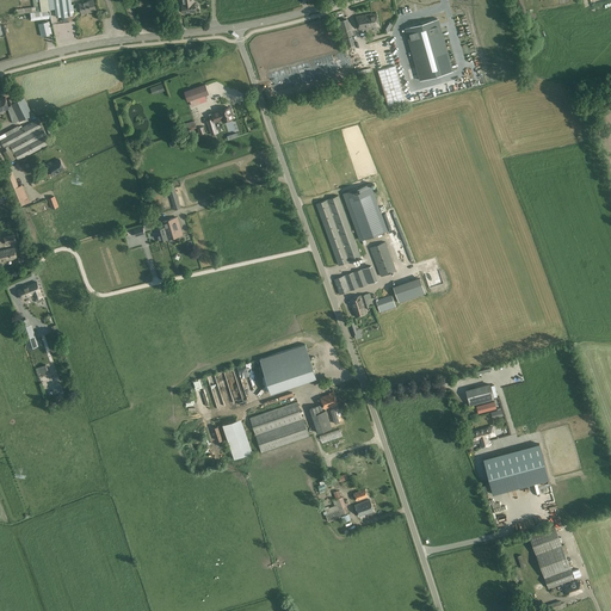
[(17,10),(17,12),(17,13),(17,14),(31,12),(31,20),(50,18),(49,10),(48,0),(39,0),(41,6),(34,7),(25,8),(22,8),(17,10)]
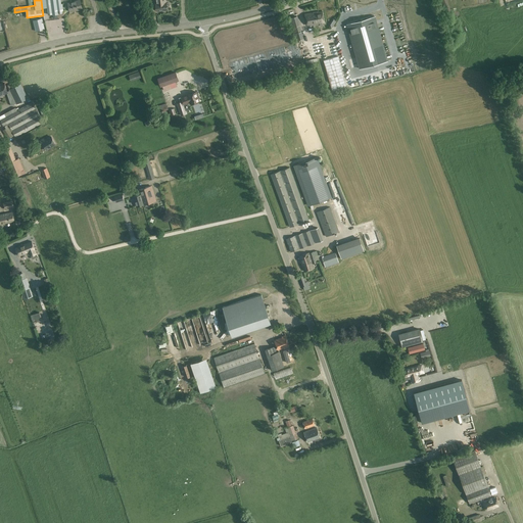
[(46,0),(48,13),(61,11),(62,11),(63,10),(62,4),(61,4),(60,0),(46,0)]
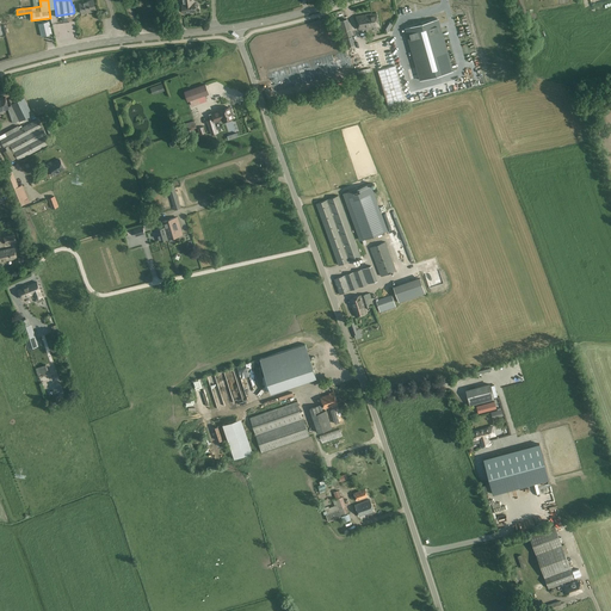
[(93,0),(91,0),(79,4),(82,13),(96,10),(93,0)]
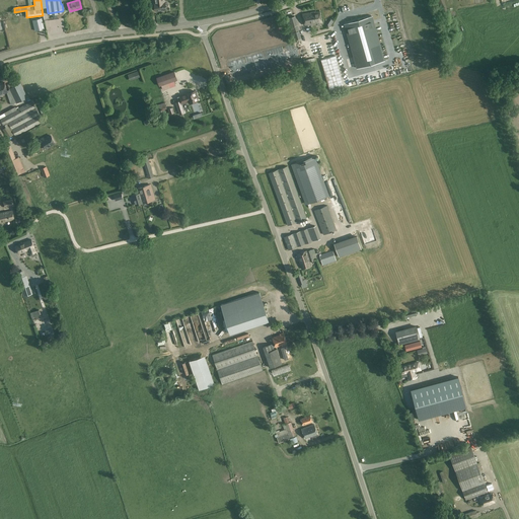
[(163,0),(154,0),(155,3),(154,4),(155,11),(166,9),(165,2),(164,2),(163,0)]
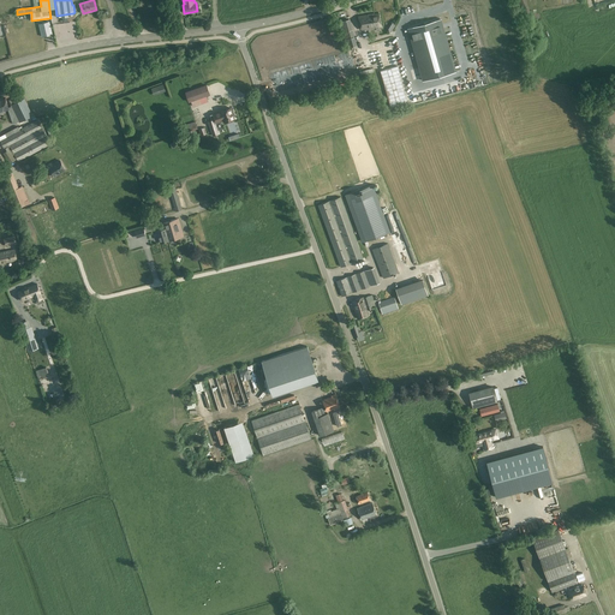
[(525,0),(514,0),(520,16),(530,13),(525,0)]
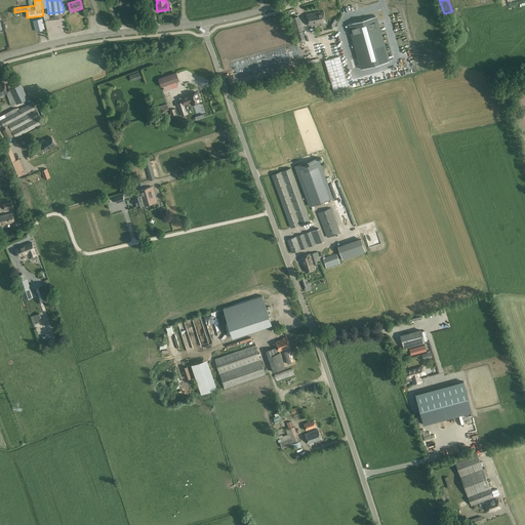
[(323,11),(306,14),(308,26),(325,23),(323,11)]
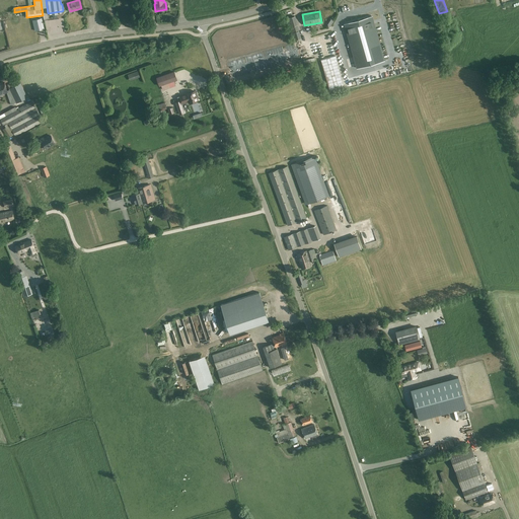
[(293,41),(301,39),(299,31),(297,25),(295,16),(287,18),(289,27),(291,33),(293,41)]
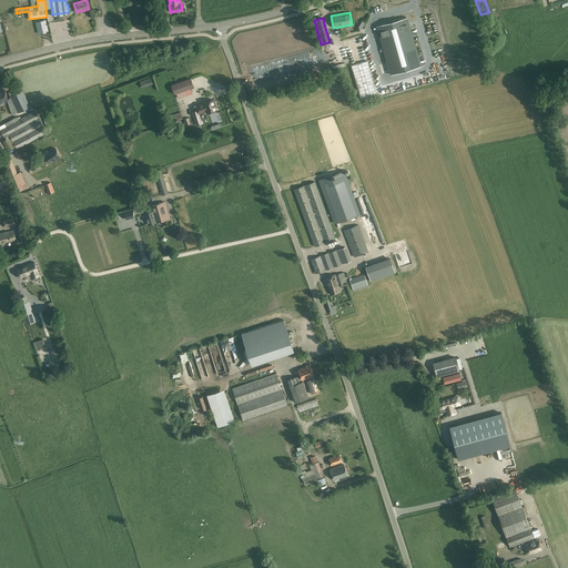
[(407,18),(377,27),(391,74),(421,67),(407,18)]
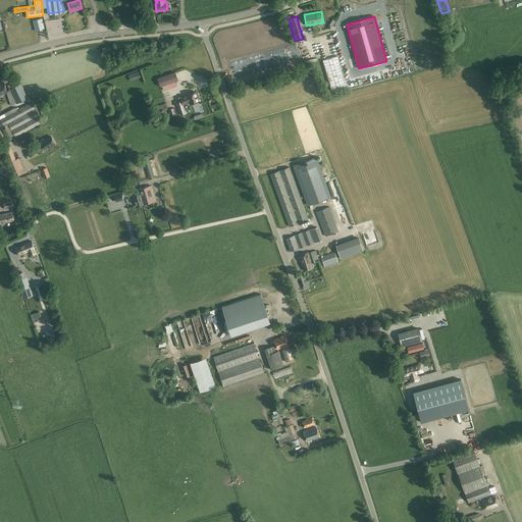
[(42,19),(33,21),(36,32),(41,30),(44,30),(42,19)]
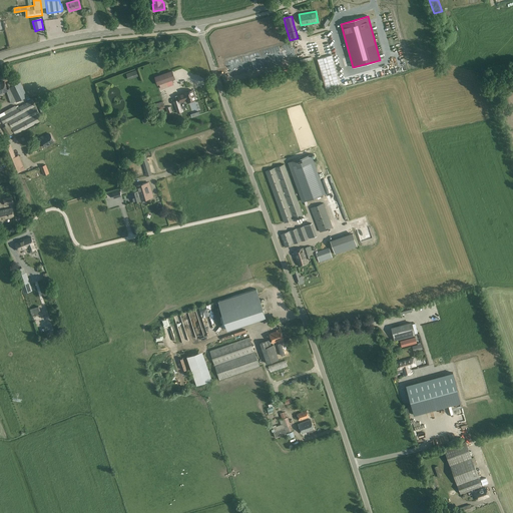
[(307,40),(277,46),(280,61),(309,55),(307,40)]
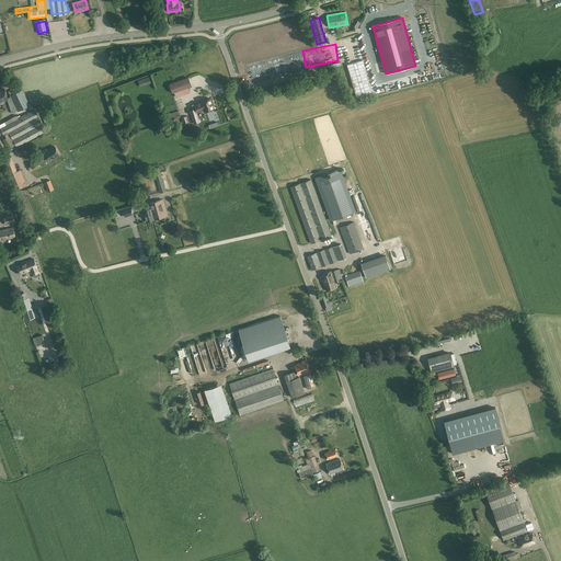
[(350,87),(355,102),(386,93),(381,77),(350,87)]
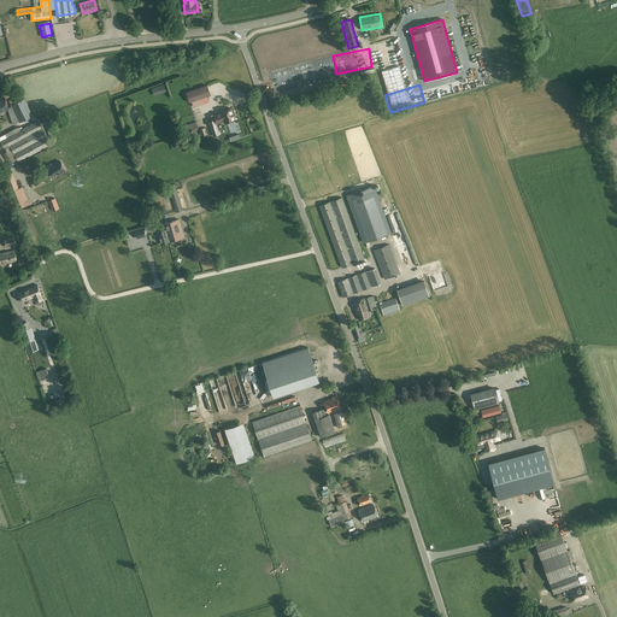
[(163,86),(152,89),(153,95),(165,92),(163,86)]
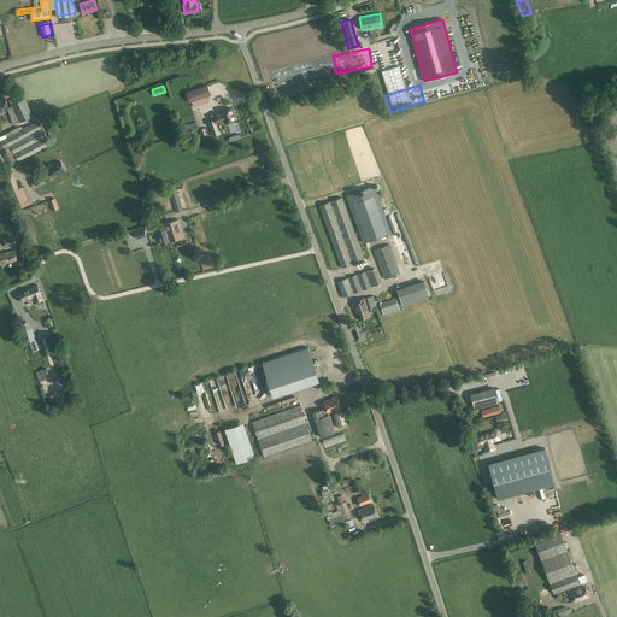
[(200,99),(206,97),(210,95),(207,86),(197,89),(186,93),(189,103),(192,101),(200,99)]
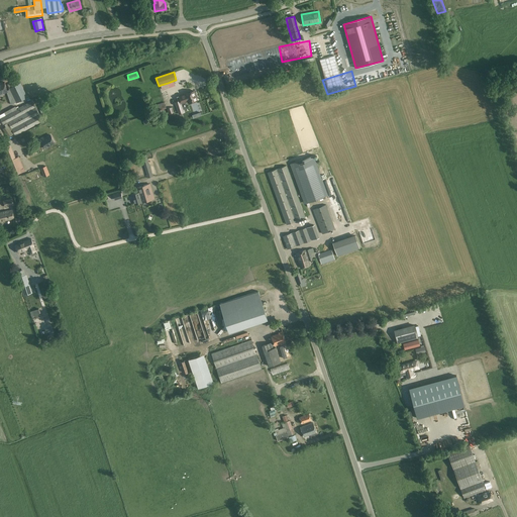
[(7,91),(6,91),(11,104),(16,102),(17,103),(28,97),(20,82),(12,86),(8,88),(9,90),(7,91)]
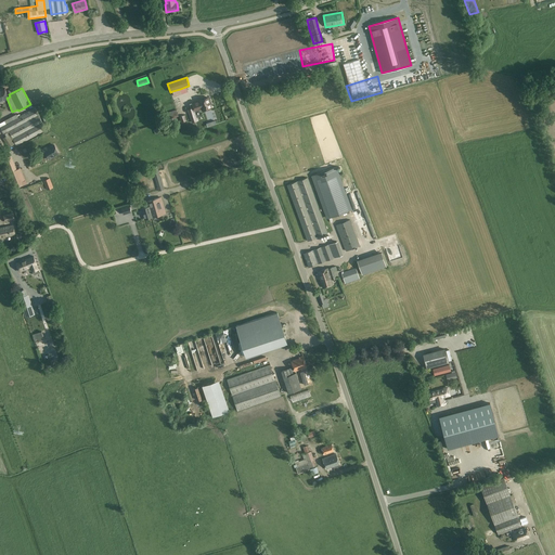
[(192,123),(197,121),(193,108),(198,106),(199,111),(203,111),(211,107),(208,98),(190,104),(192,108),(188,110),(192,123)]
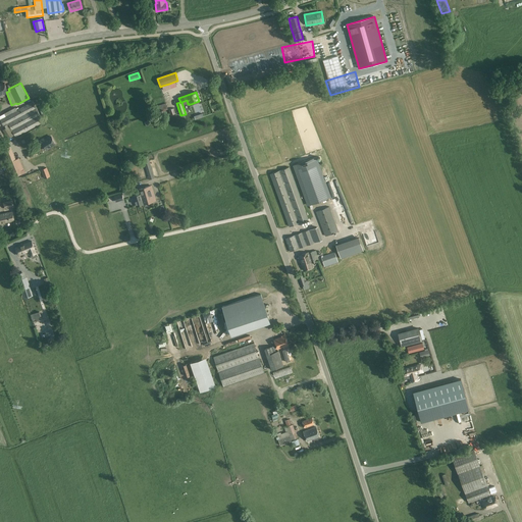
[(2,118),(0,118),(3,125),(8,123),(15,137),(43,122),(40,116),(42,115),(37,105),(35,106),(32,102),(31,103),(29,100),(23,103),(16,107),(16,106),(1,115),(2,118)]
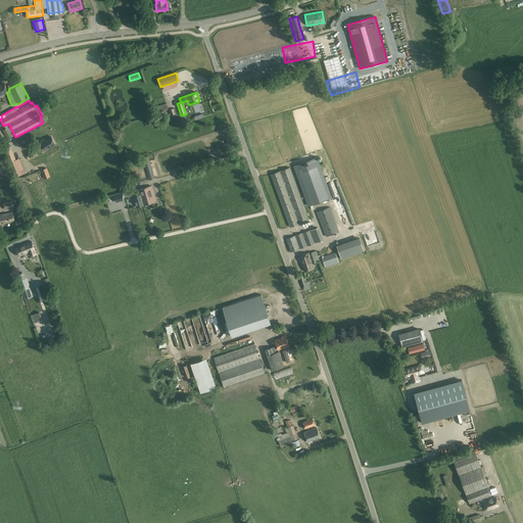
[(154,114),(168,110),(165,103),(152,107),(154,114)]
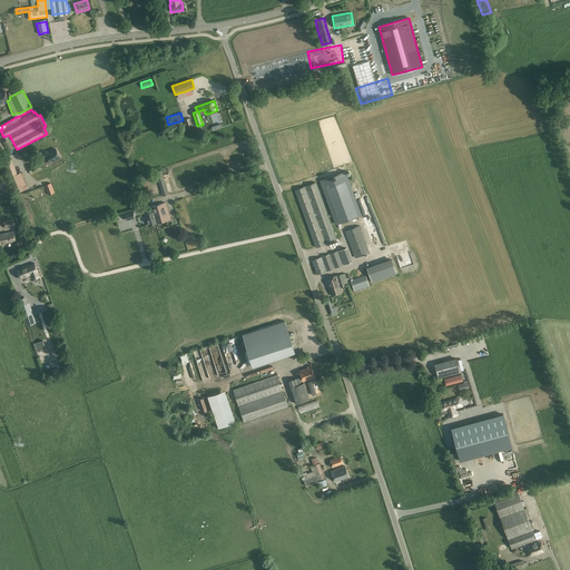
[(9,138),(3,143),(9,151),(16,147),(9,138)]
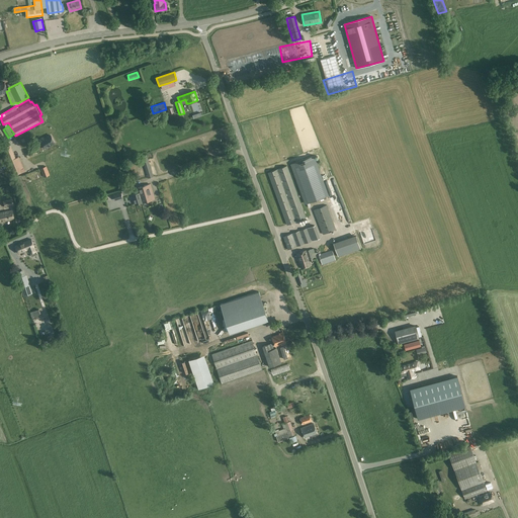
[(39,140),(40,142),(38,143),(41,148),(44,147),(45,148),(55,143),(51,136),(45,140),(44,138),(39,140)]
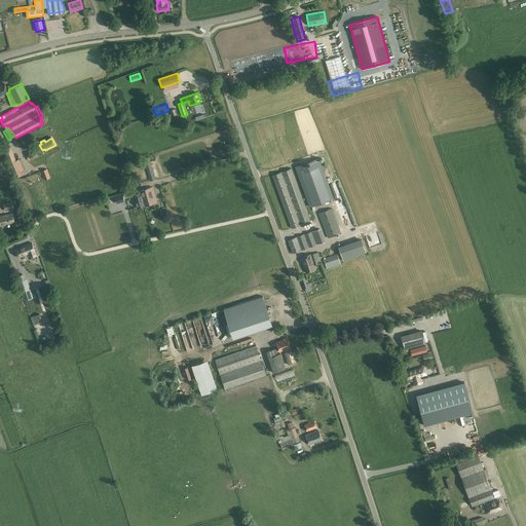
[(20,171),(15,161),(11,150),(10,147),(4,150),(15,179),(22,176),(20,171)]
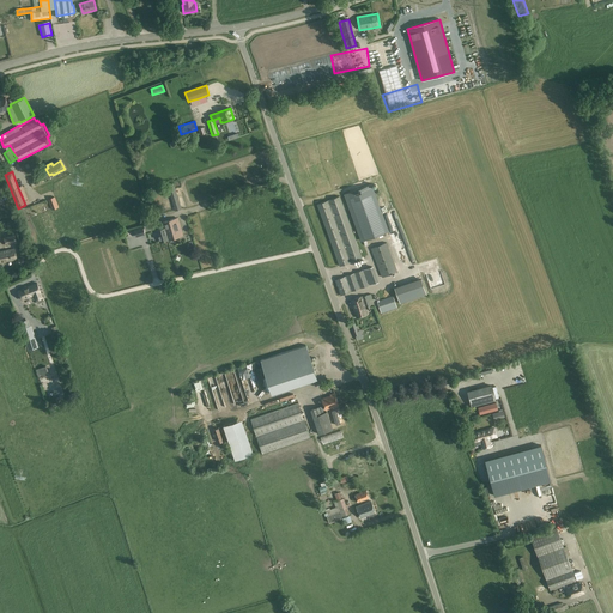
[(170,193),(175,211),(181,208),(174,183),(168,186),(170,193)]
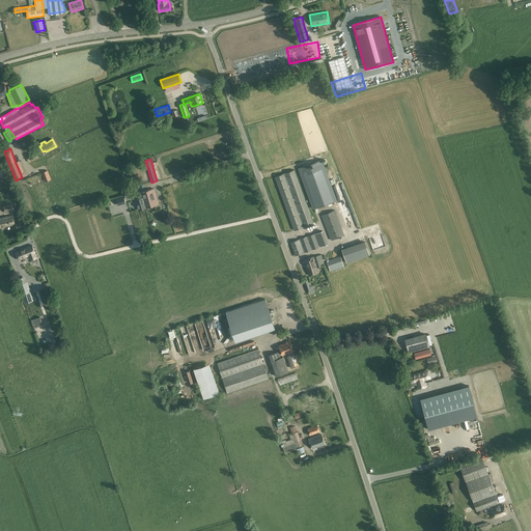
[(312,210),(336,201),(320,161),(298,169),(312,210)]
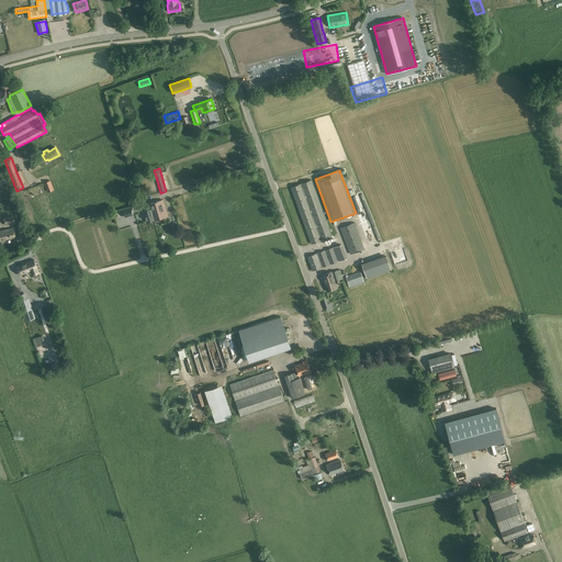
[(51,180),(44,182),(47,192),(54,190),(51,180)]
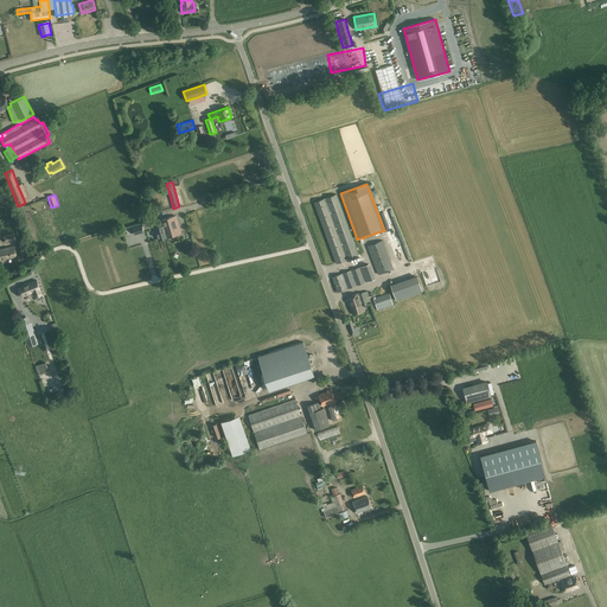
[(337,195),(314,203),(337,263),(358,255),(337,195)]
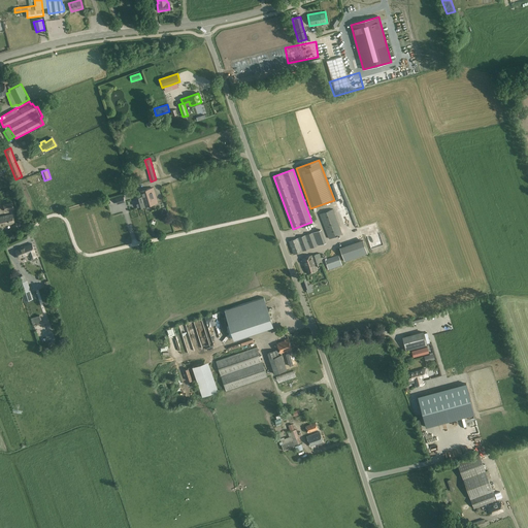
[(140,192),(142,197),(144,206),(157,203),(153,188),(140,192)]
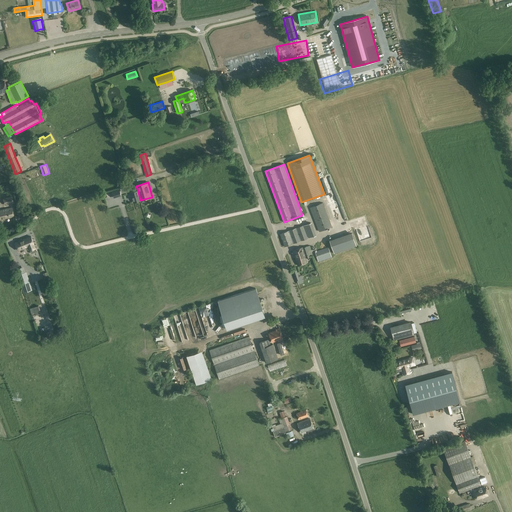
[(118,190),(111,192),(113,198),(120,196),(118,190)]
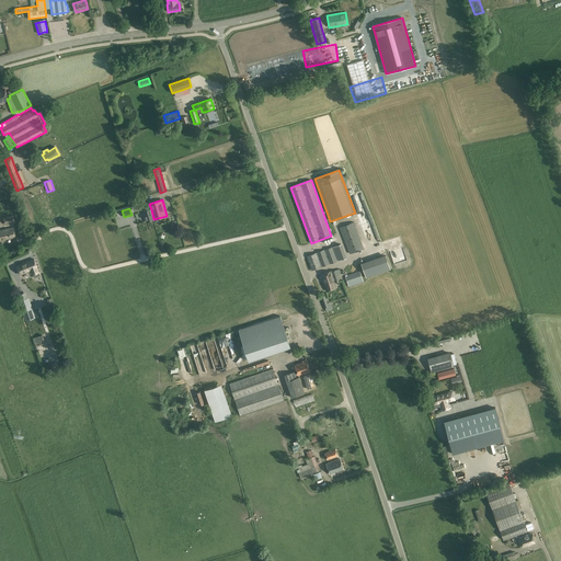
[(153,219),(151,209),(142,212),(145,221),(153,219)]
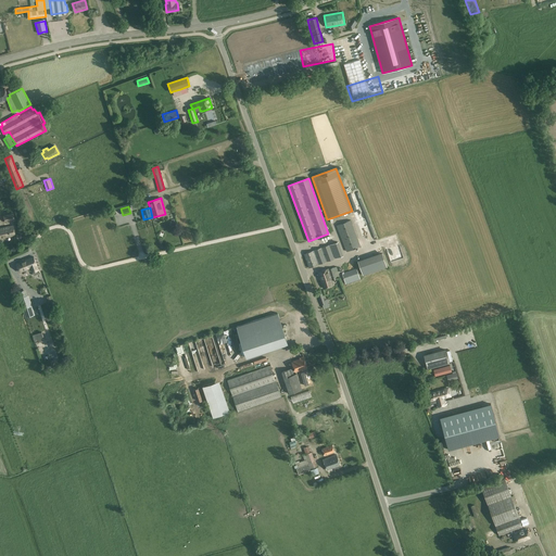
[(351,220),(337,226),(346,252),(361,247),(351,220)]
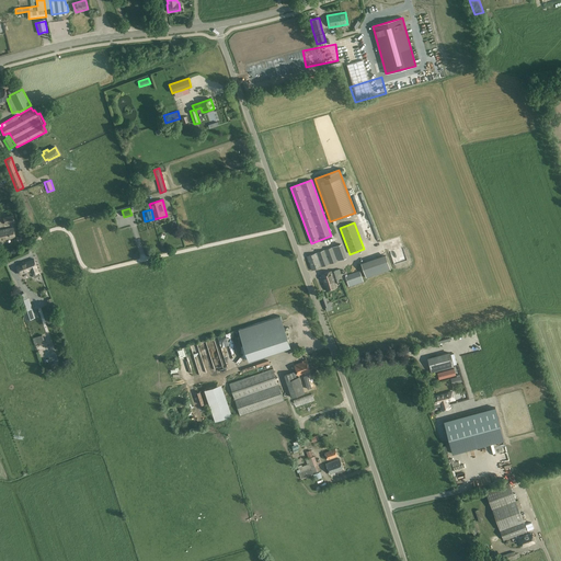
[(13,227),(0,230),(0,240),(0,241),(15,237),(13,227)]
